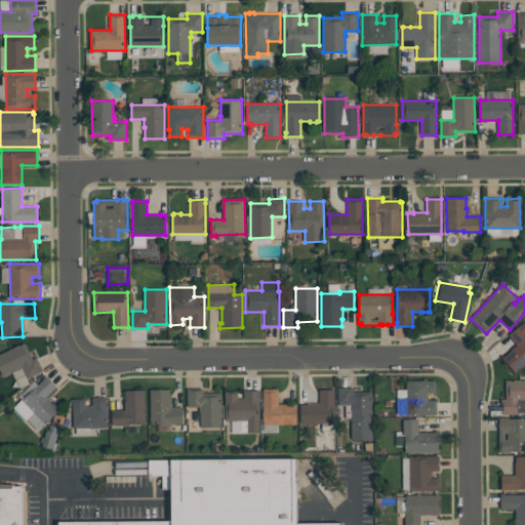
[(502,357),(511,351),(511,350),(517,345),(509,334),(524,321),(524,364),(515,373),(502,357)]
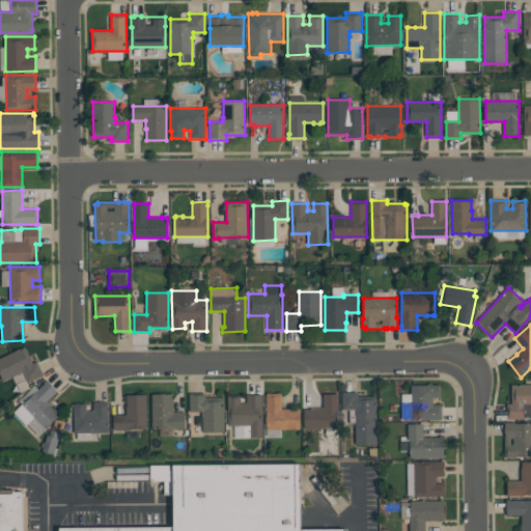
[(4,381),(0,372),(0,358),(25,346),(33,363),(37,361),(44,375),(28,383),(22,371),(4,381)]
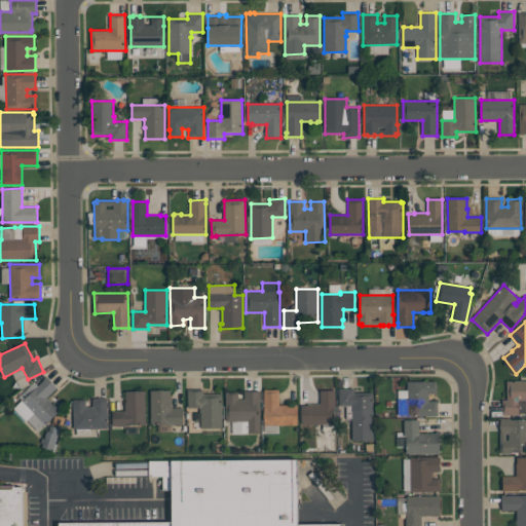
[(23,401),(43,380),(43,379),(46,376),(57,387),(46,398),(53,405),(54,404),(59,409),(58,410),(59,411),(38,431),(27,420),(34,413),(23,401)]
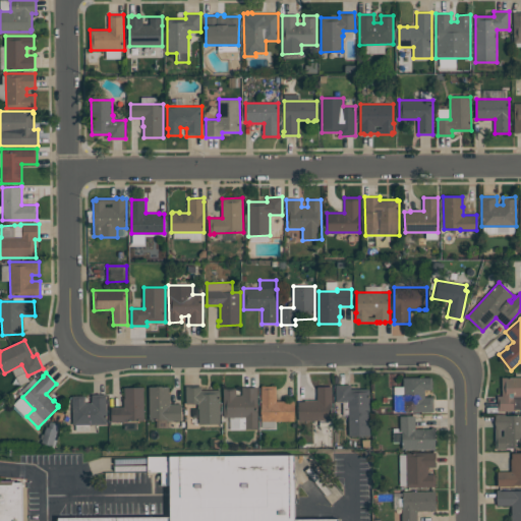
[(520,377),(520,409),(516,409),(516,411),(498,411),(498,396),(503,396),(503,378),(520,377)]
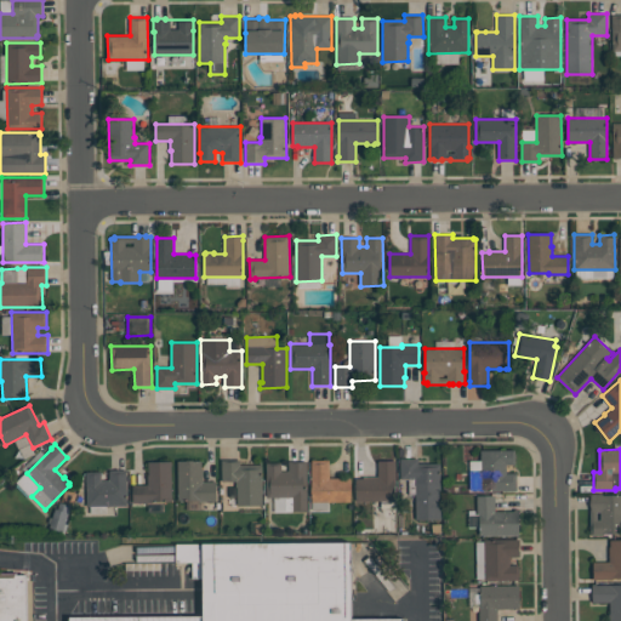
[(482,491),(480,450),(516,450),(516,465),(506,465),(506,473),(517,473),(517,490),(482,491)]
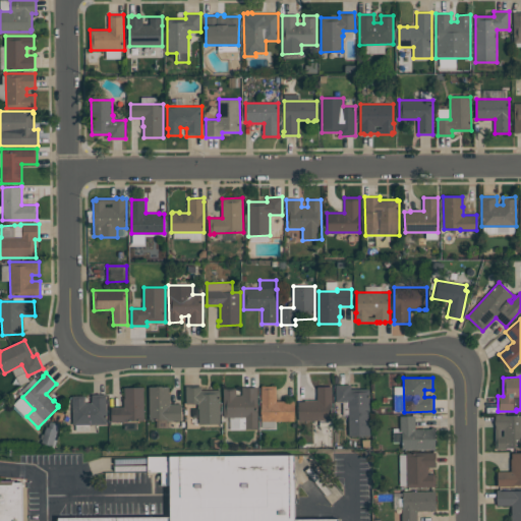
[(348,437),(348,402),(336,402),(336,385),(351,385),(351,389),(369,389),(369,436),(348,437)]
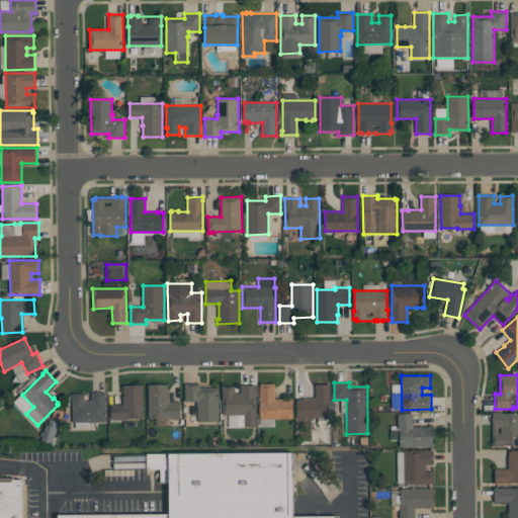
[(180,418),(148,418),(148,383),(168,383),(168,392),(169,392),(169,402),(180,402),(180,418)]
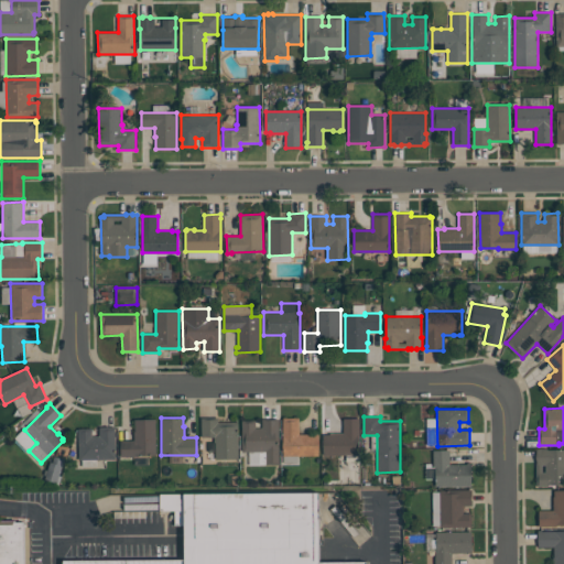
[(214,437),(202,437),(202,418),(218,418),(218,422),(238,422),(238,459),(215,459),(215,442),(214,442),(214,437)]
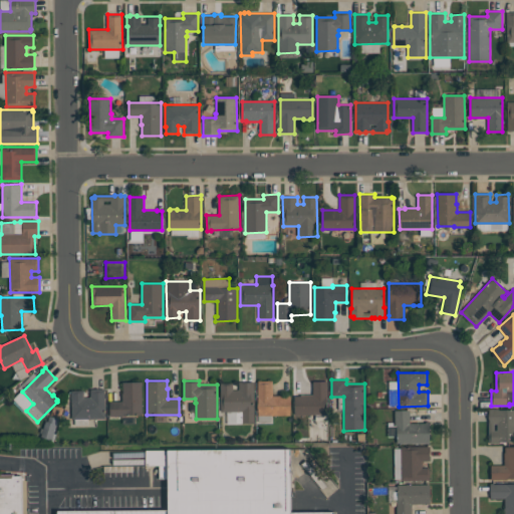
[(257,380),(273,380),(273,396),(290,396),(290,415),(258,415),(257,380)]
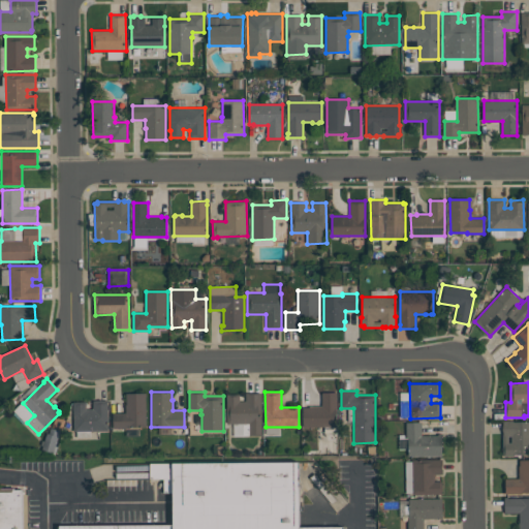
[(337,427),(304,427),(304,407),(309,407),(309,406),(322,406),(322,393),(337,393),(337,427)]
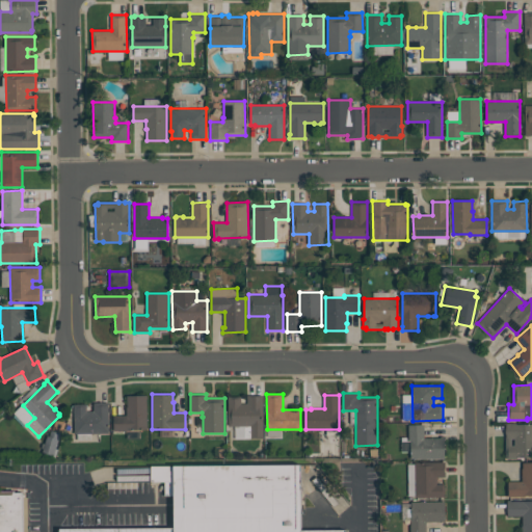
[(402,420),(414,420),(414,403),(411,403),(411,395),(402,395),(402,420)]
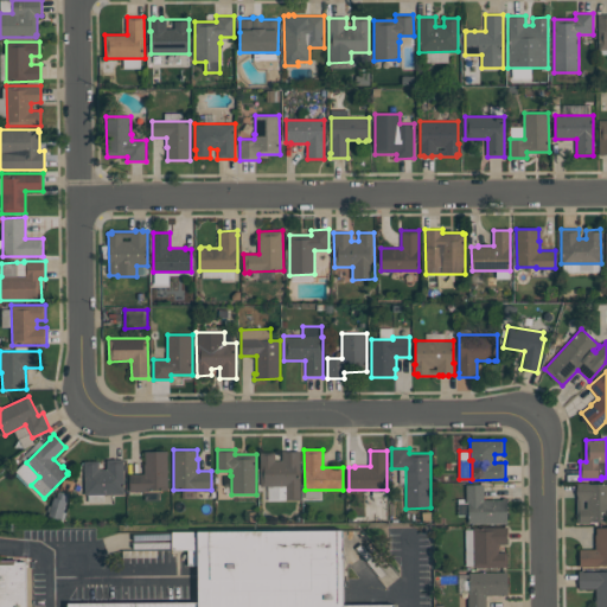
[(167,452),(168,490),(148,490),(148,491),(129,492),(129,474),(145,474),(145,465),(146,465),(145,452),(167,452)]
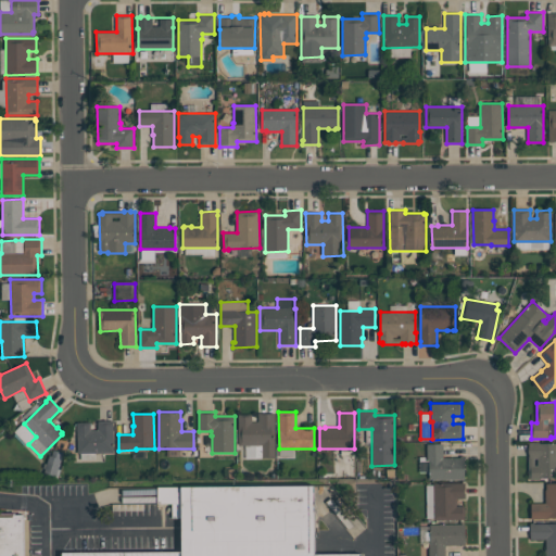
[(275,414),(275,458),(262,458),(262,445),(238,445),(238,414),(252,414),(252,422),(258,422),(258,414),(275,414)]
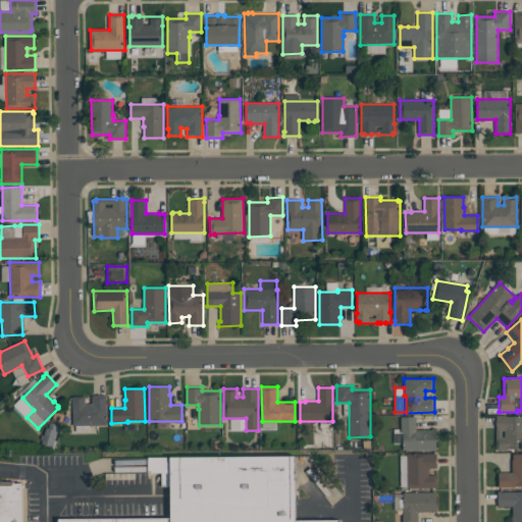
[(72,397),(85,397),(85,404),(92,404),(92,395),(107,395),(107,425),(72,426),(72,397)]
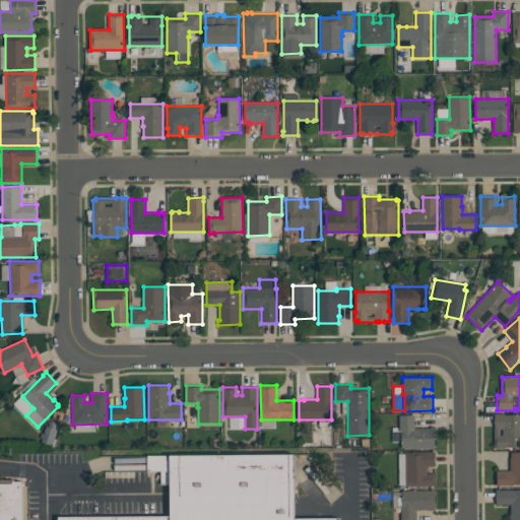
[(495,448),(495,424),(494,424),(494,418),(495,418),(495,413),(506,413),(506,414),(519,414),(519,447),(505,447),(505,448),(495,448)]
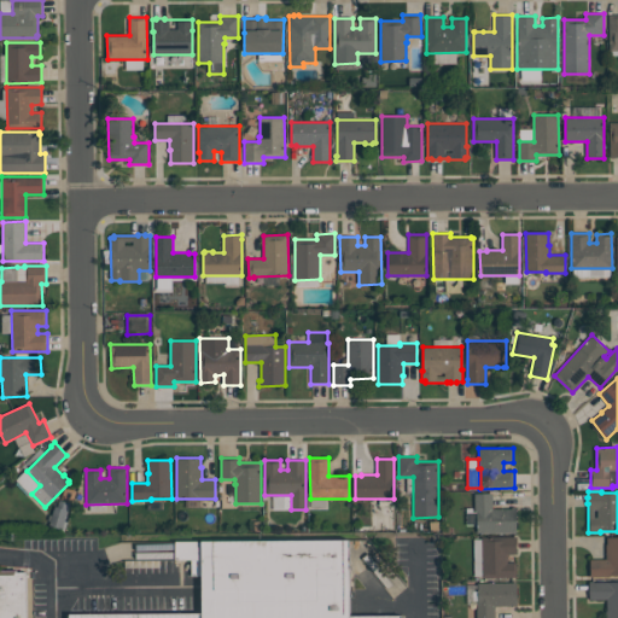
[(493,508),(512,508),(512,506),(517,506),(517,534),(477,534),(477,524),(472,524),(472,512),(474,512),(474,493),(493,493),(493,508)]
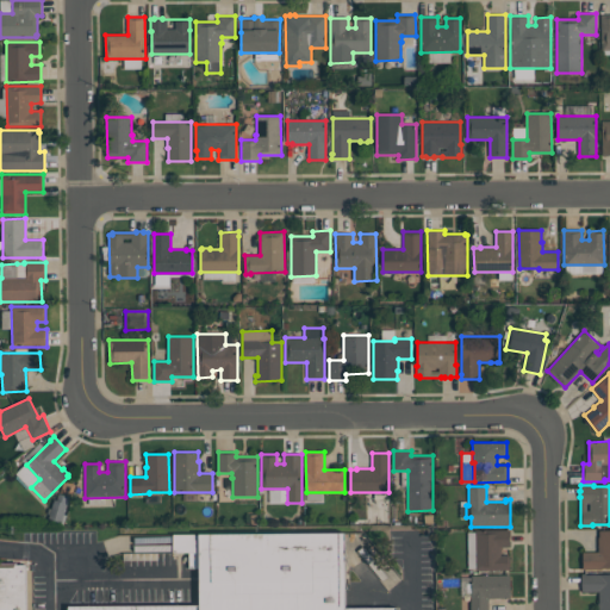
[(475,530),(510,530),(510,547),(500,547),(500,555),(510,555),(510,570),(475,570),(475,530)]
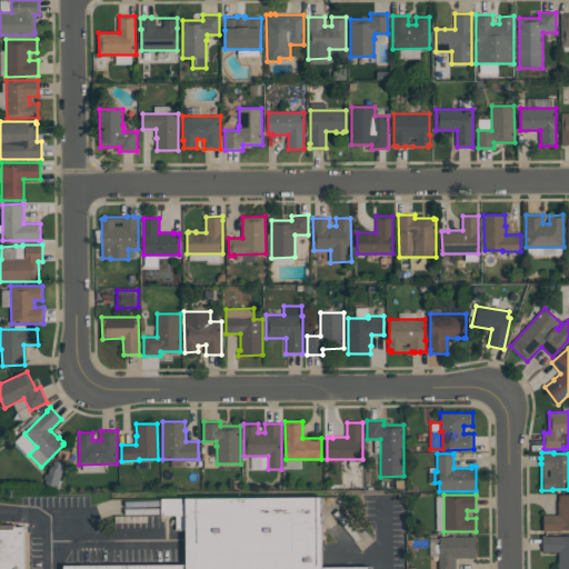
[(568,495),(568,530),(560,530),(560,531),(543,531),(543,515),(558,515),(558,501),(559,501),(559,495),(568,495)]
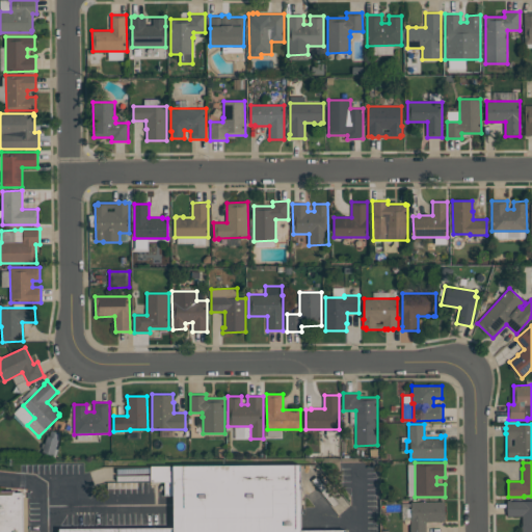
[(301,470),(301,531),(174,531),(174,529),(173,472),(301,470)]
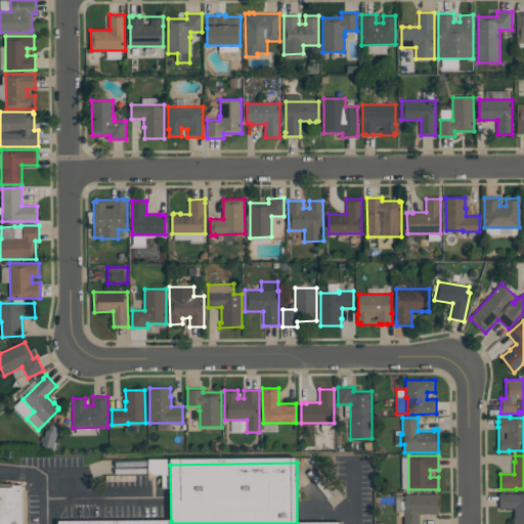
[(0,523),(0,483),(25,483),(25,523),(0,523)]
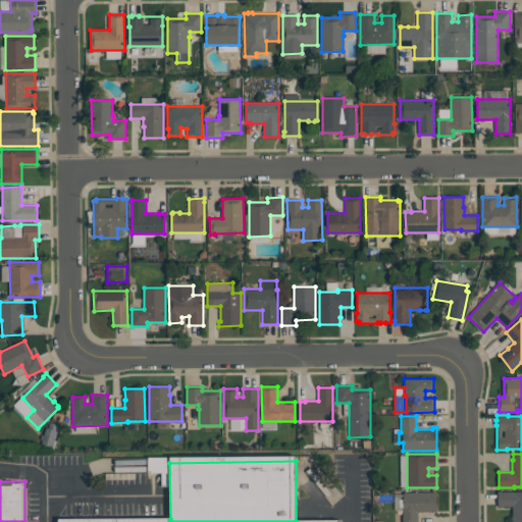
[(521,491),(521,521),(512,521),(512,516),(512,506),(498,506),(498,490),(501,490),(501,491),(521,491)]
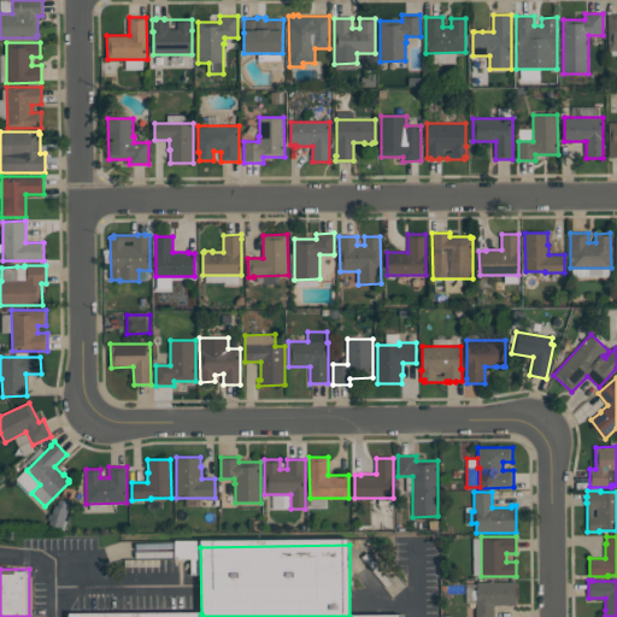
[(516,581),(516,605),(494,605),(494,616),(476,616),(476,603),(477,603),(477,581),(516,581)]
